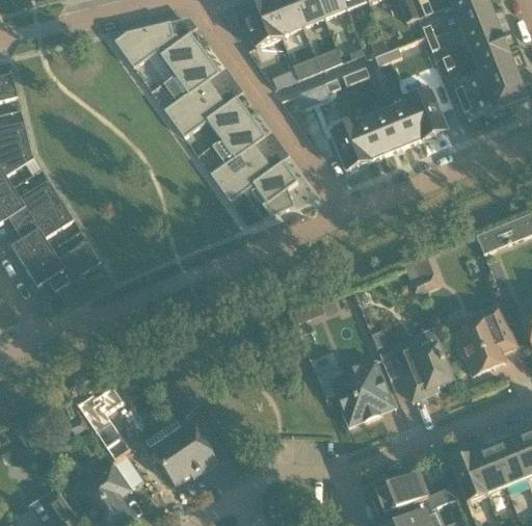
[(302,26),(292,0),(272,0),(268,2),(267,0),(267,1),(282,36),(282,34),(302,26)]
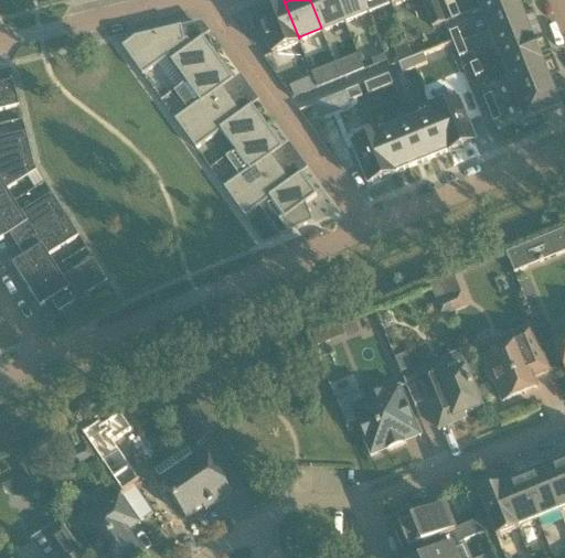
[(310,0),(321,28),(344,18),(337,0),(310,0)]
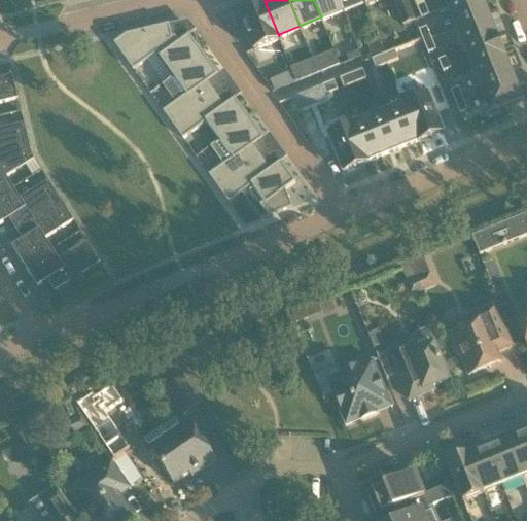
[(343,8),(340,0),(314,0),(321,16),(343,8)]
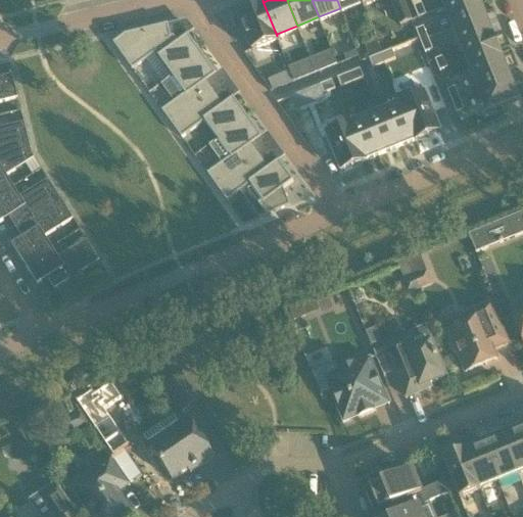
[(363,2),(362,0),(337,0),(340,8),(362,0),(363,2)]
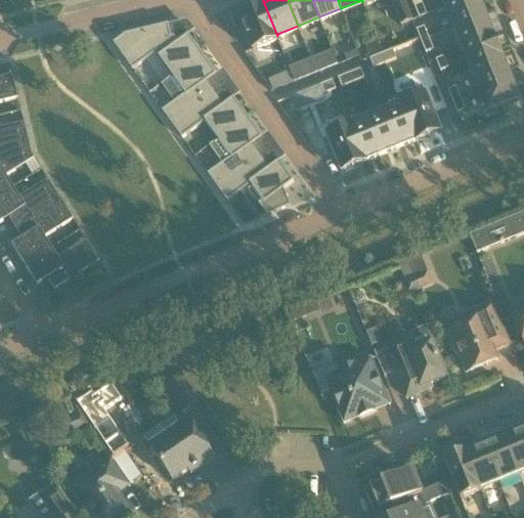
[(412,17),(405,0),(392,0),(401,22),(412,17)]
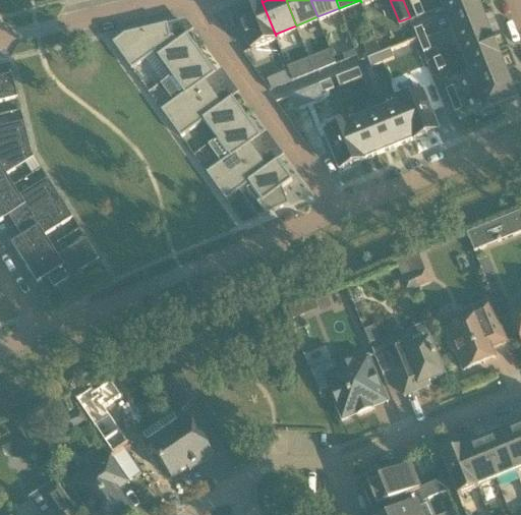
[(423,10),(419,0),(416,0),(411,2),(416,13),(423,10)]
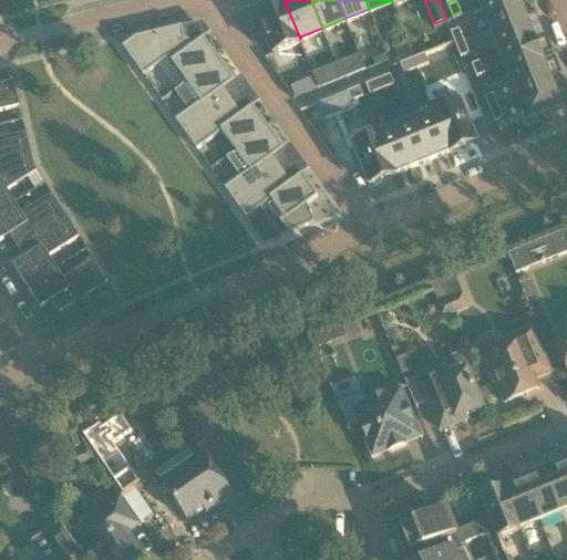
[(525,12),(519,0),(490,0),(482,3),(491,27),(525,12)]
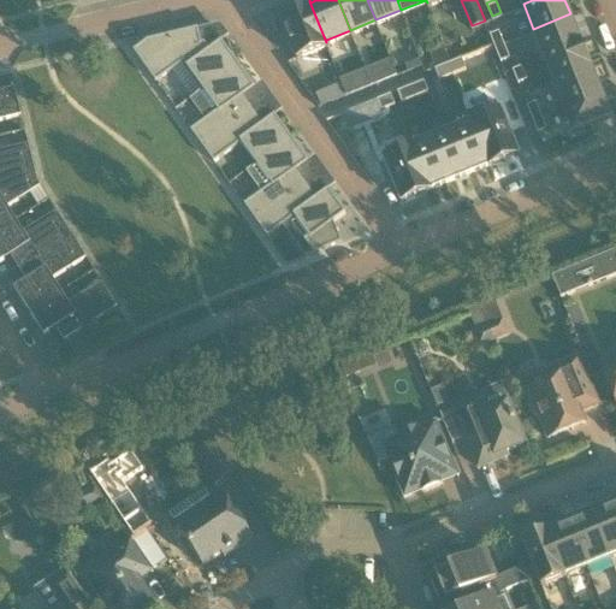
[(326,42),(309,1),(279,12),(296,54),(326,42)]
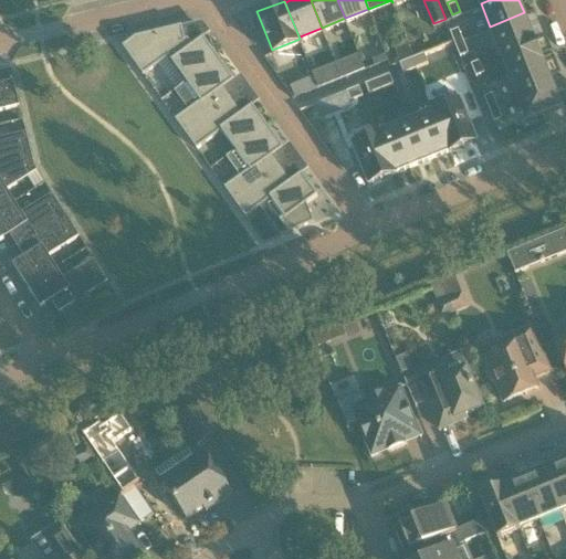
[(499,49),(533,35),(524,12),(490,27),(499,49)]
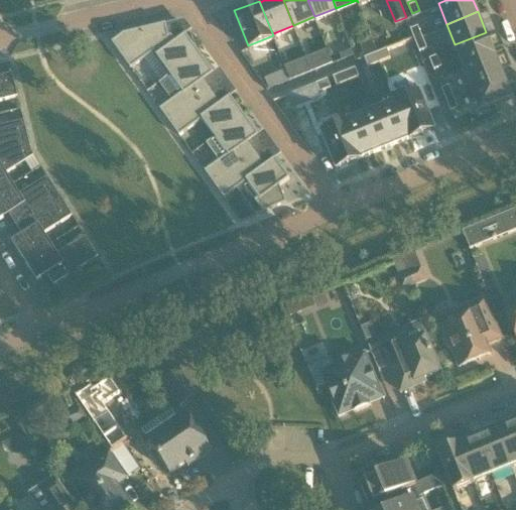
[(165,19),(135,26),(123,29),(111,38),(130,65),(153,48),(167,69),(197,47),(184,31),(184,30),(174,37),(170,31),(168,32),(165,20),(165,19)]
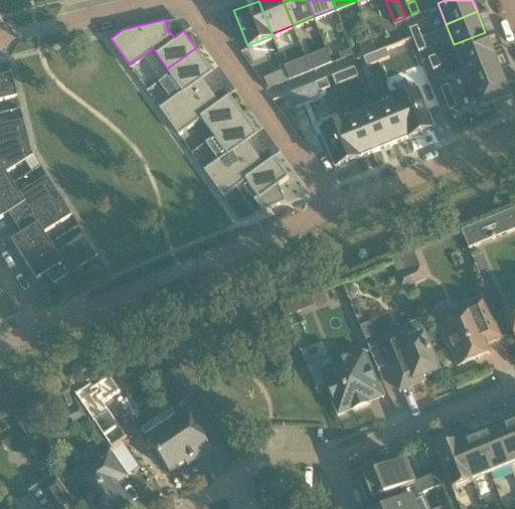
[(421,33),(416,22),(408,25),(413,36),(421,33)]
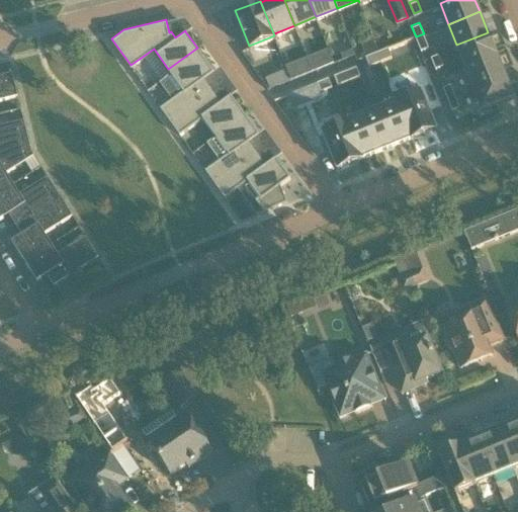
[(464,65),(496,53),(488,32),(456,45),(464,65)]
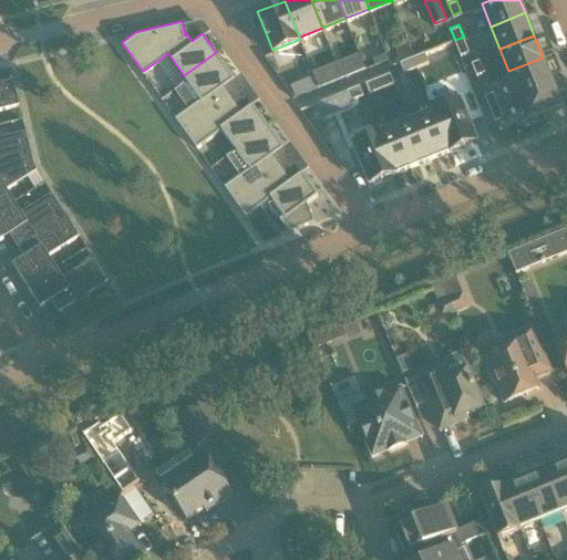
[(468,50),(464,37),(455,40),(460,53),(468,50)]
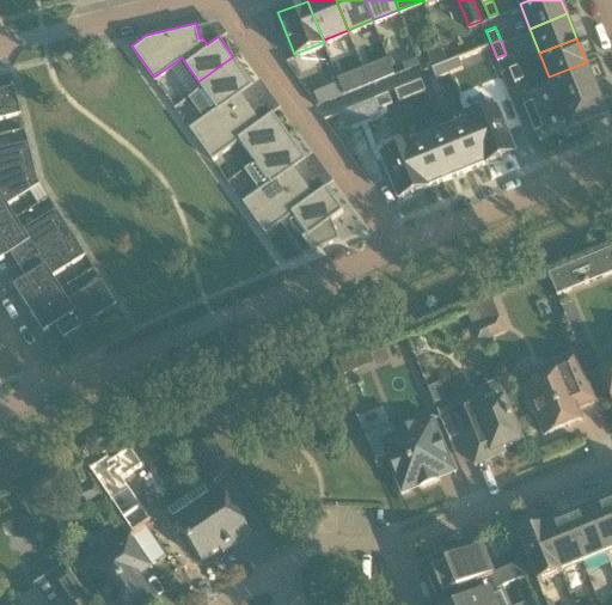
[(432,62),(445,56),(439,43),(426,49),(432,62)]
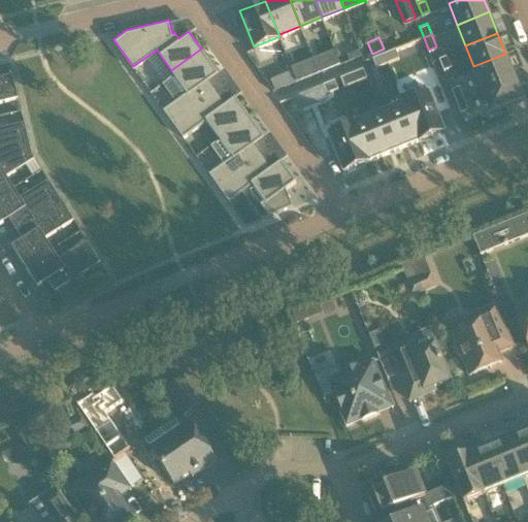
[(358,44),(345,50),(349,56),(361,51),(358,44)]
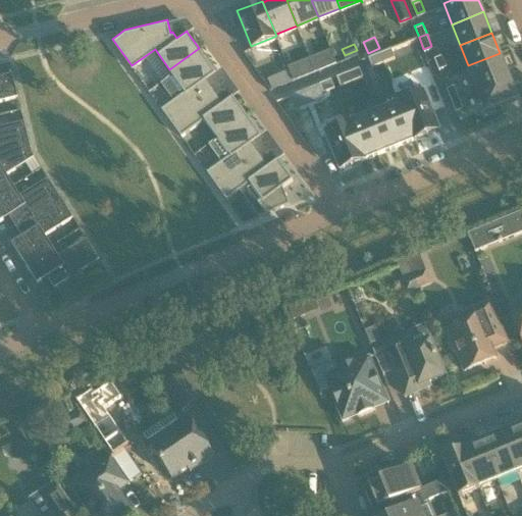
[(390,45),(379,50),(382,59),(395,54),(390,45)]
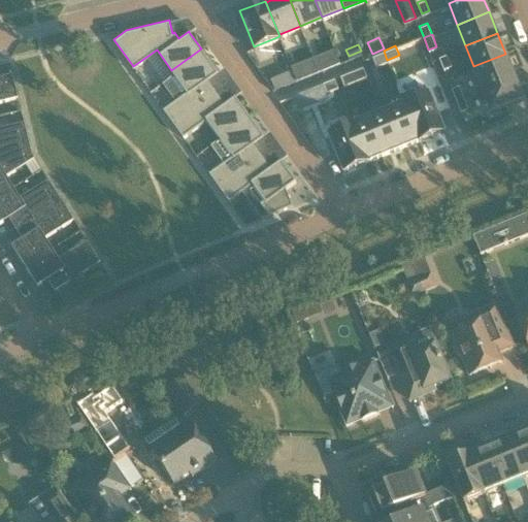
[(333,47),(269,71),(273,84),(338,60),(333,47)]
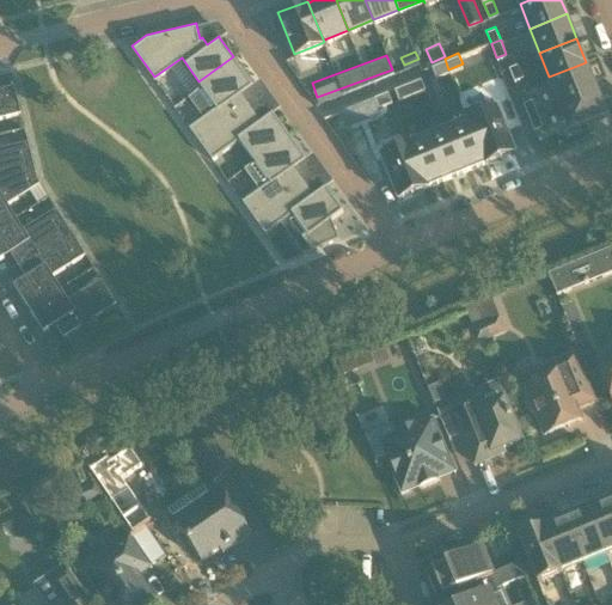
[(252,83),(233,56),(199,81),(215,105),(189,124),(200,141),(250,104),(240,91),(252,83)]
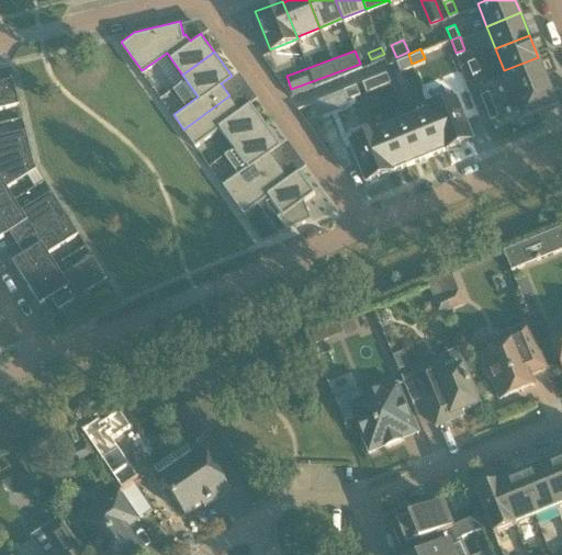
[(408,54),(396,58),(400,68),(412,64),(408,54)]
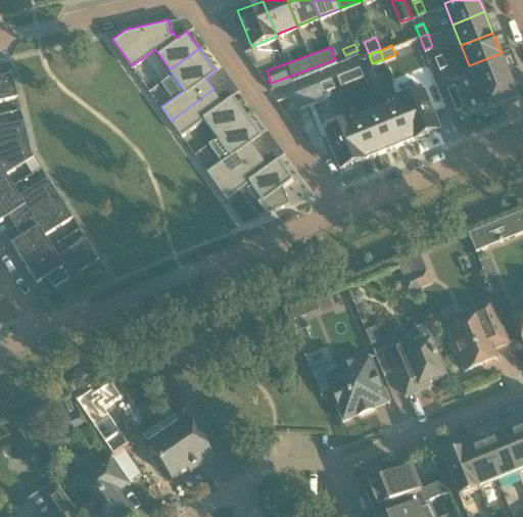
[(446,64),(442,52),(434,55),(439,67),(446,64)]
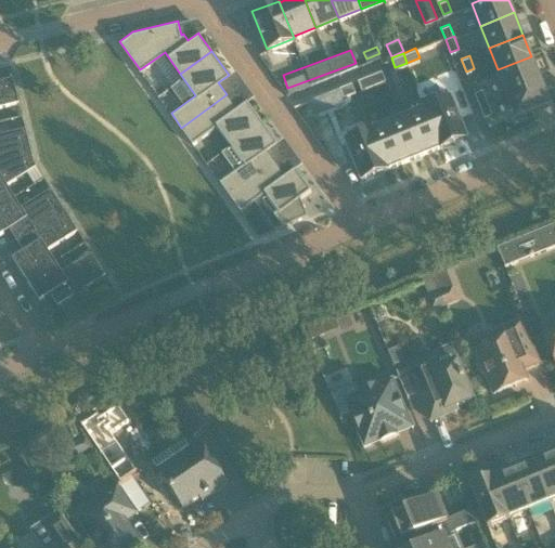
[(506,92),(540,79),(531,56),(498,69),(506,92)]
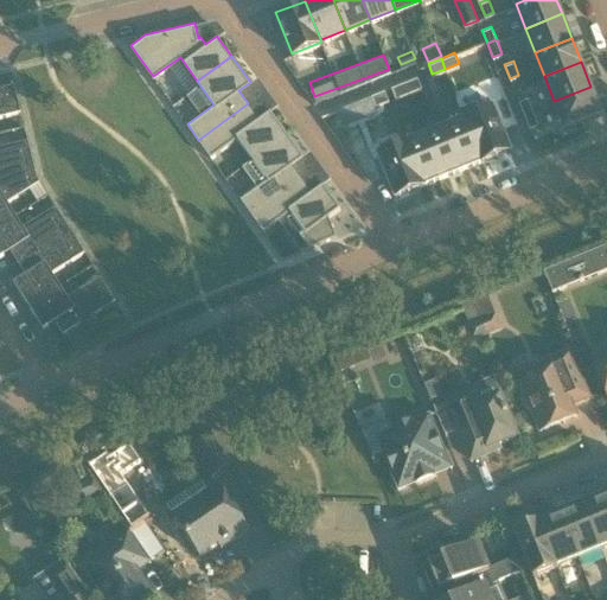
[(417,75),(404,81),(408,91),(421,85),(417,75)]
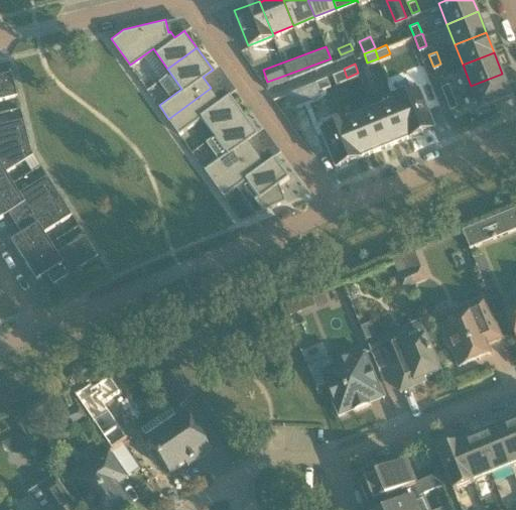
[(344,69),(333,73),(336,82),(347,78),(344,69)]
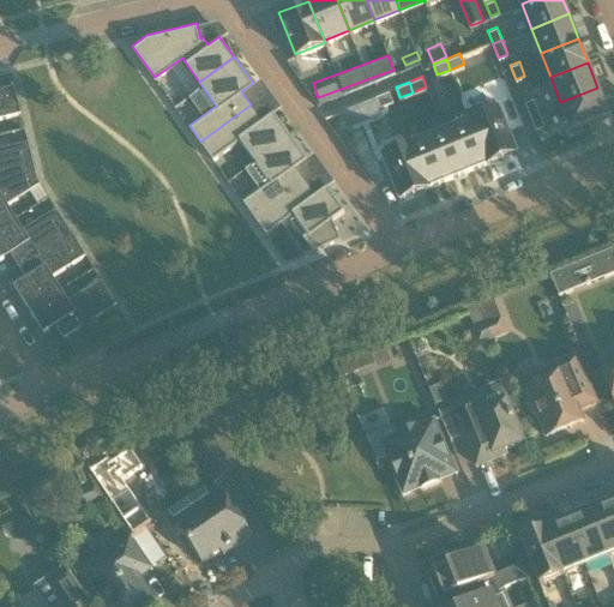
[(0,115),(20,110),(13,83),(0,85),(0,115)]
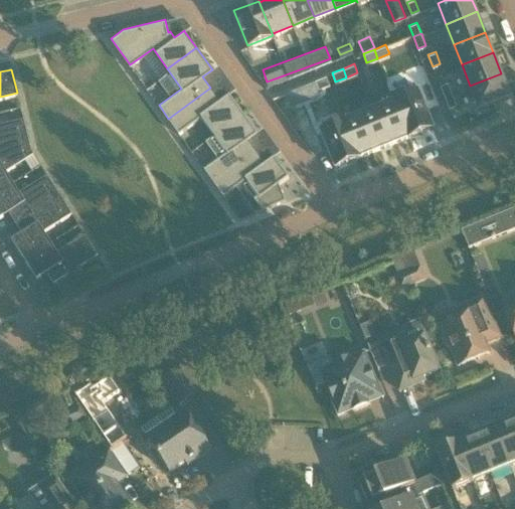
[(509,95),(501,73),(470,86),(479,107),(509,95)]
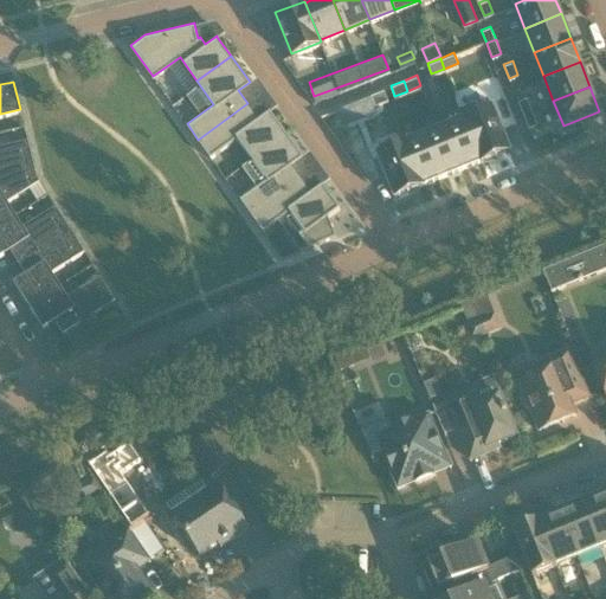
[(384,88),(371,94),(374,104),(388,98),(384,88)]
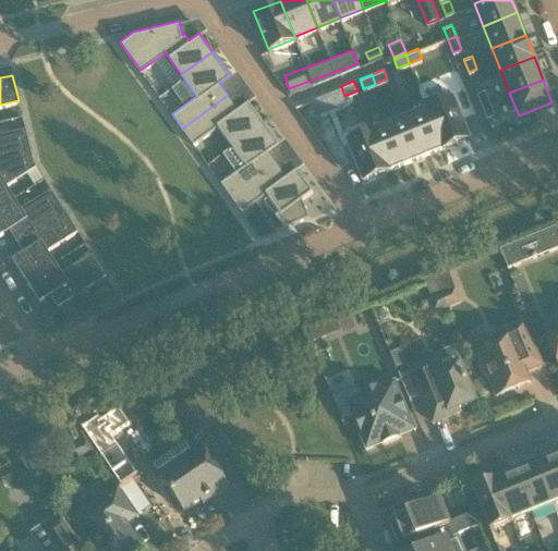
[(448,87),(422,98),(426,108),(441,146),(443,147),(469,136),(448,87)]
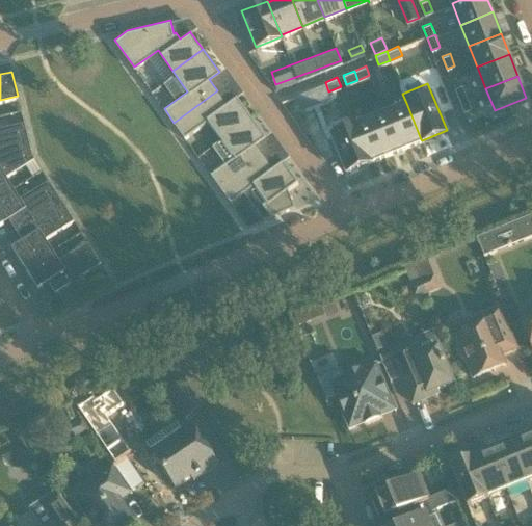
[(467,96),(462,84),(454,87),(459,99),(467,96)]
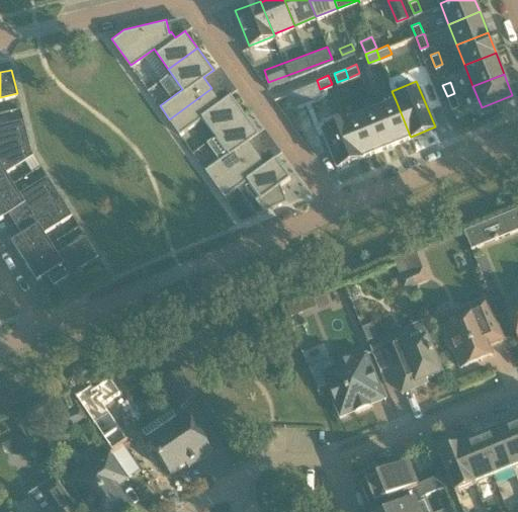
[(211,88),(169,119),(179,133),(202,116),(214,134),(244,112),(231,93),(230,93),(221,100),(211,88)]
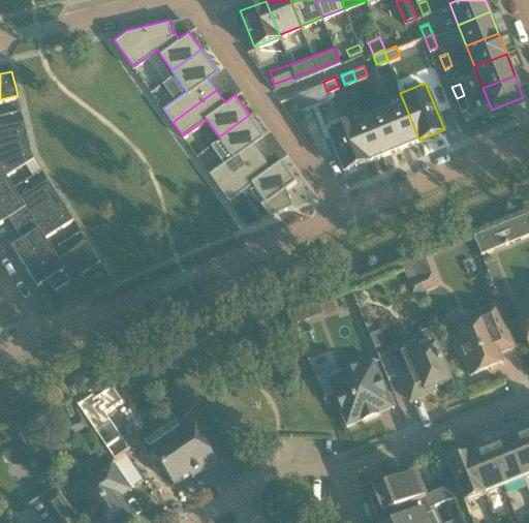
[(469,106),(464,95),(457,98),(461,110),(469,106)]
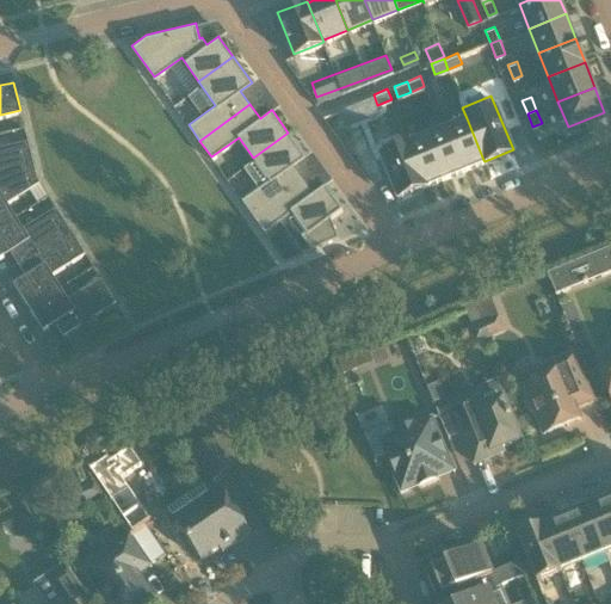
[(467,118),(448,125),(464,168),(483,160),(467,118)]
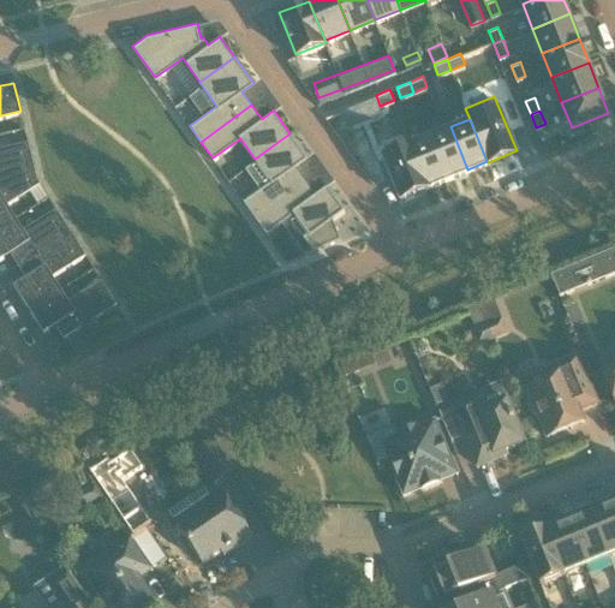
[(451,126),(431,135),(448,177),(467,170),(451,126)]
